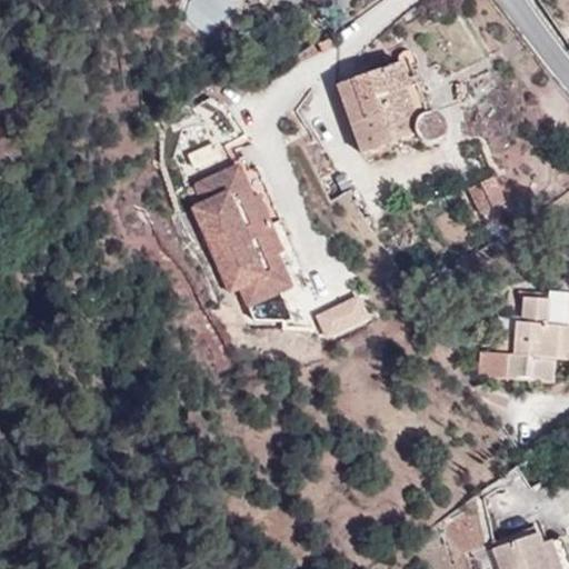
[(400,63),(338,86),(362,153),(418,133),(423,141),(429,142),(436,142),(440,139),(445,131),(443,125),(440,118),(433,115),(427,115),(415,79),(407,81),(400,63)]
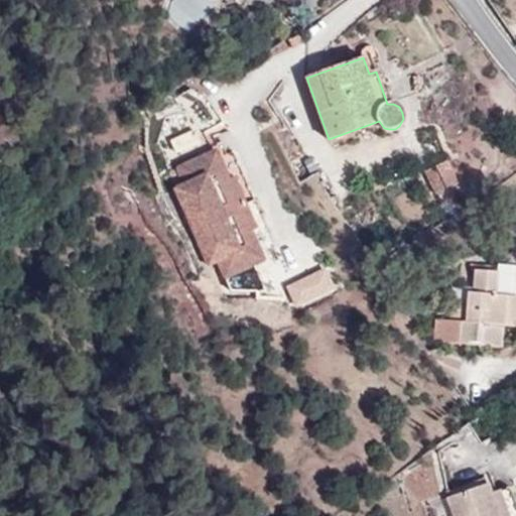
[(218,151),(179,168),(185,183),(177,187),(213,265),(221,261),(228,276),(266,259),(254,231),(258,228),(235,176),(230,178),(218,151)]
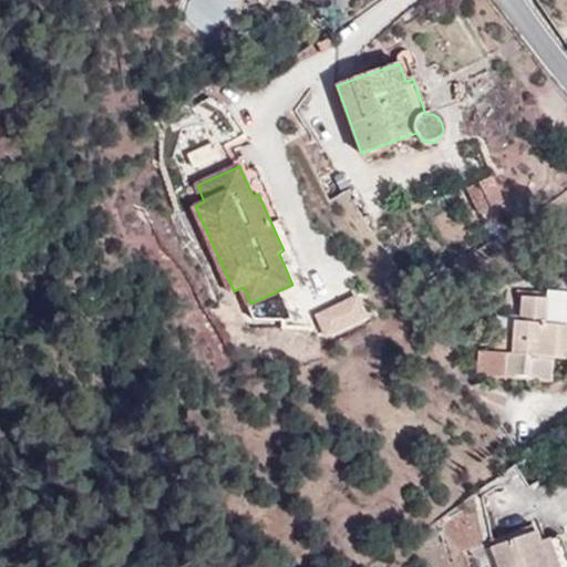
[(502,203),(498,197),(491,178),(487,179),(480,183),(491,208),(502,203)]
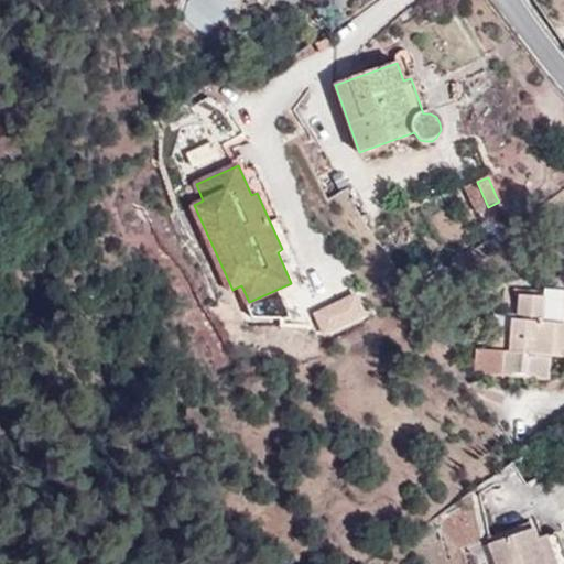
[(475,213),(488,207),(477,182),(464,187),(475,213)]
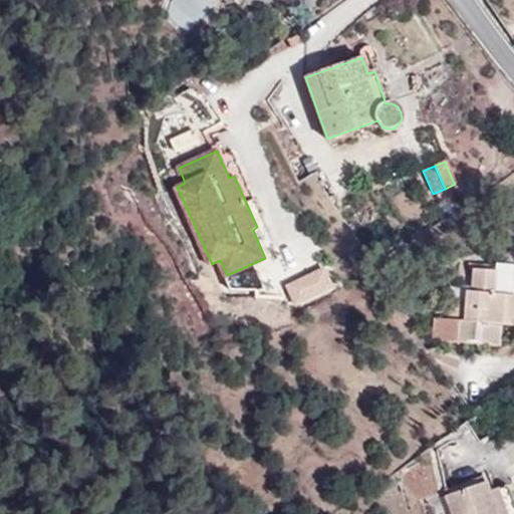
[(465,321),(454,320),(434,319),(433,341),(498,346),(500,325),(511,326),(513,287),(513,286),(513,267),(469,265),(466,305),(465,321)]
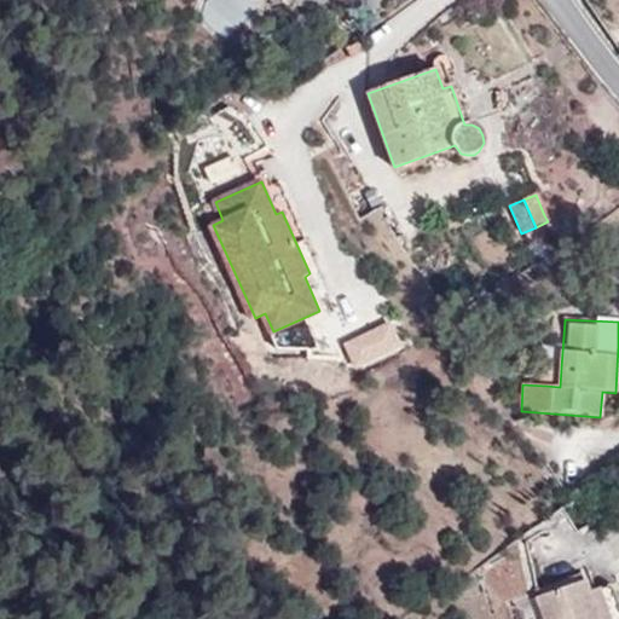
[(547,368),(547,386),(560,387),(561,368),(547,368)]
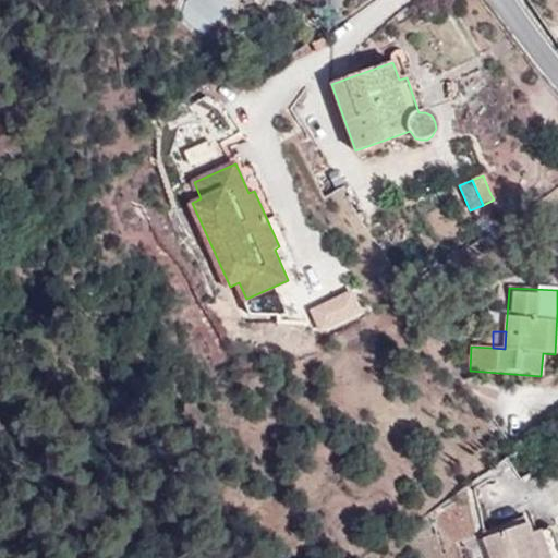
[(485,537),(482,538),(489,557),(557,557),(557,550),(549,528),(529,535),(523,518),(483,533),(485,537)]
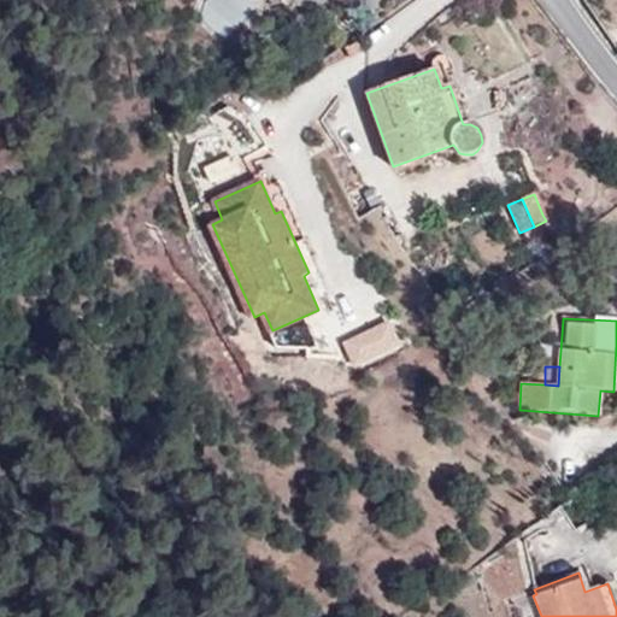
[(515,616),(541,616),(533,595),(511,604),(515,616)]
